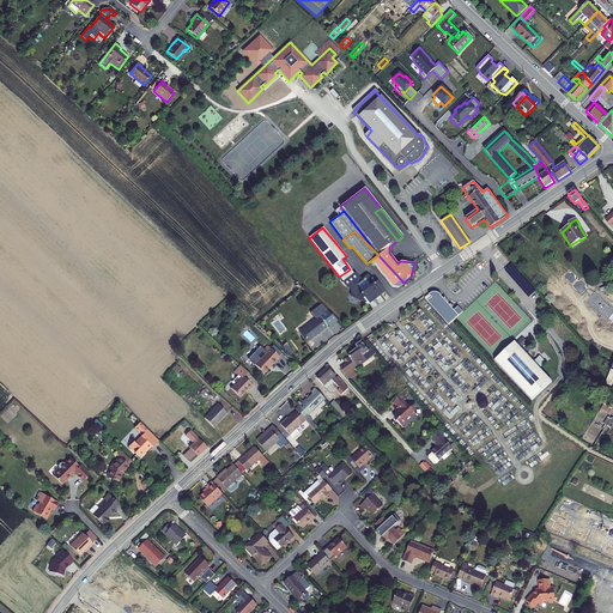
[(399,287),(404,283),(378,255),(366,263),(375,265),(392,286),(399,287)]
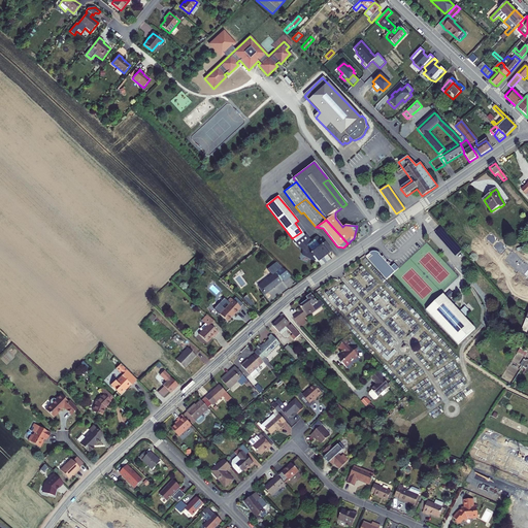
[(304,235),(301,232),(292,238),(295,242),(299,239),(304,235)]
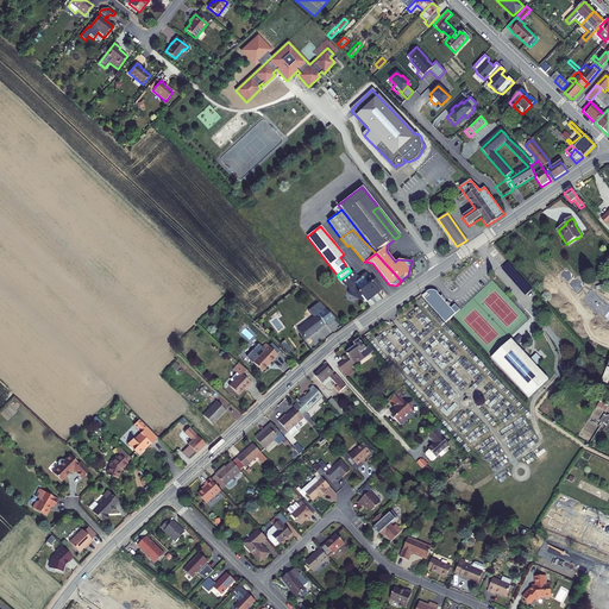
[(365,302),(378,293),(363,272),(358,277),(352,270),(351,271),(345,276),(340,280),(339,280),(343,284),(344,283),(349,288),(346,294),(362,300),(363,300),(365,302)]
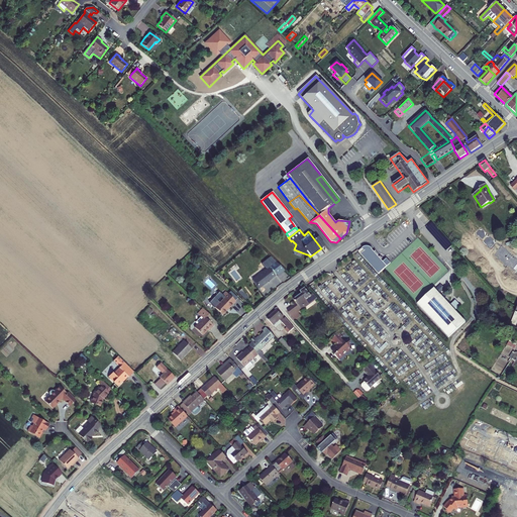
[(308,231),(321,248),(324,245),(317,236),(309,230),(308,231)]
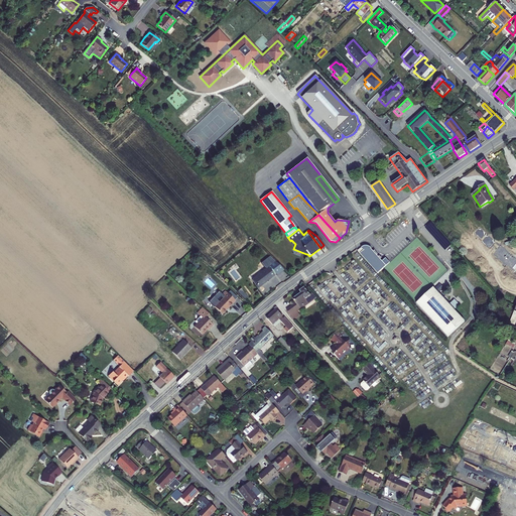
[(365,251),(383,270),(394,260),(390,255),(386,258),(384,256),(385,255),(383,254),(382,254),(381,253),(381,252),(379,248),(377,249),(375,246),(375,245),(373,243),(370,243),(367,243),(362,248),(365,251)]
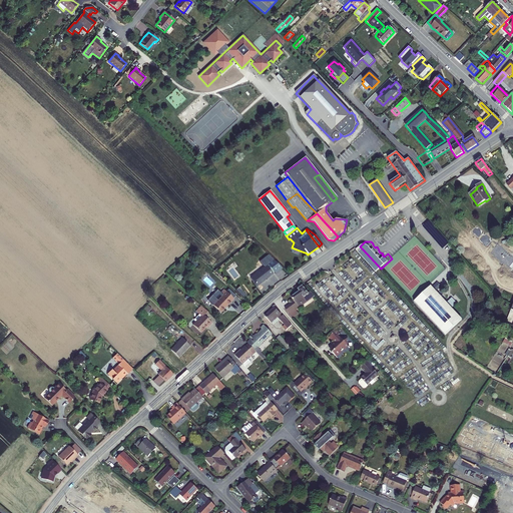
[(275,261),(268,254),(260,262),(264,268),(250,278),(257,286),(270,277),(273,274),(274,273),(275,274),(282,268),(278,264),(275,261)]
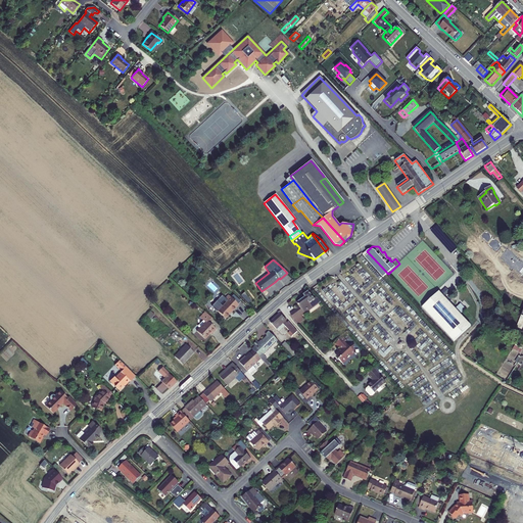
[(441,293),(444,296),(449,291),(445,288),(441,293)]
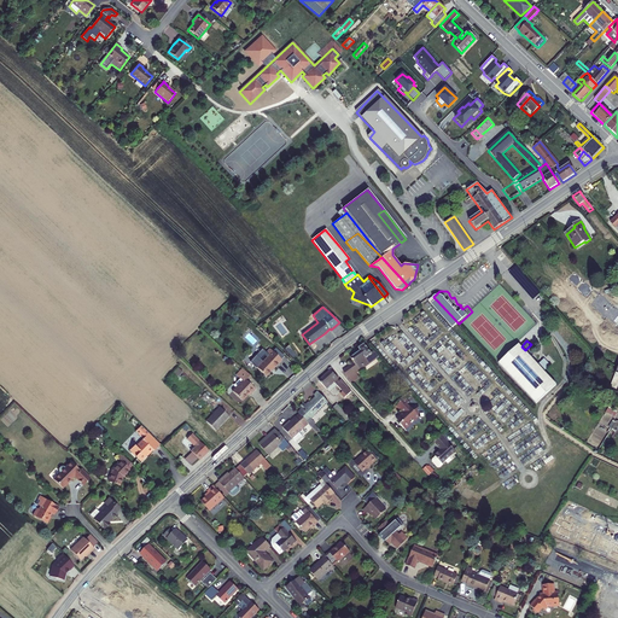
[(295,354),(286,344),(283,348),(291,357),(295,354)]
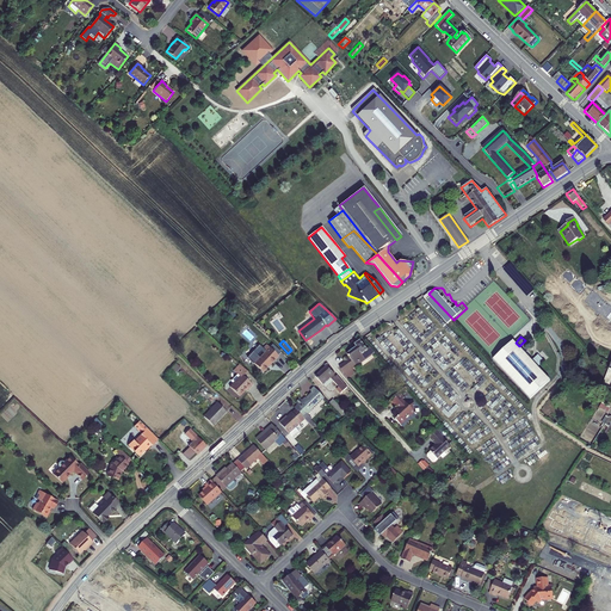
[(350,359),(340,368),(347,377),(355,372),(352,369),(375,353),(370,347),(366,350),(360,341),(355,345),(356,347),(346,355),(350,359)]
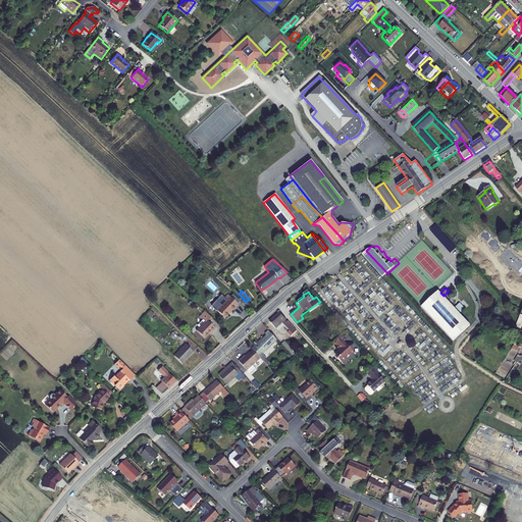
[(421,307),(453,341),(470,325),(438,292),(421,307)]
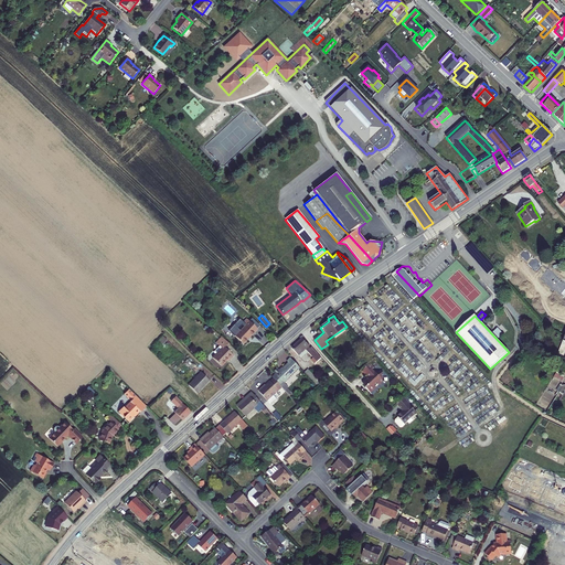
[(252,323),(247,319),(244,323),(240,319),(228,330),(243,344),(257,329),(252,323)]
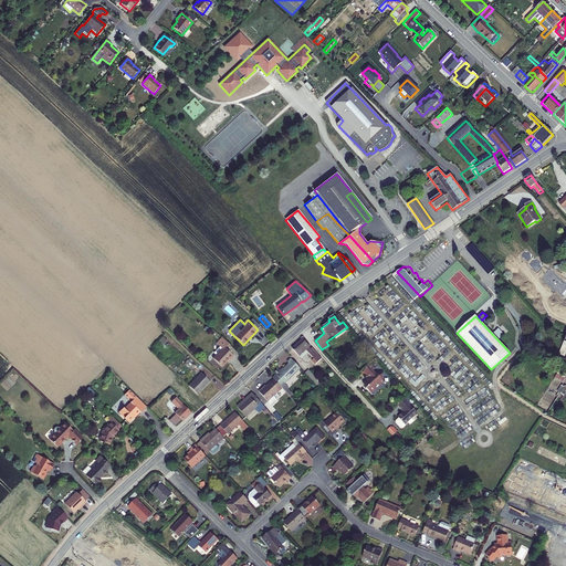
[(212,358),(221,367),(230,359),(233,356),(226,348),(230,345),(222,337),(217,344),(220,347),(215,353),(217,355),(212,358)]
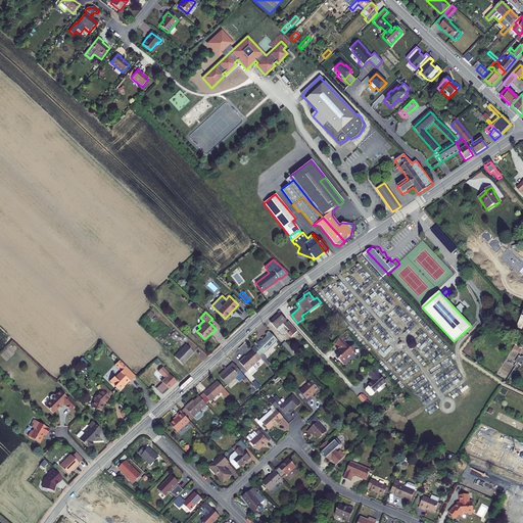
[(298,332),(289,322),(287,323),(286,322),(287,321),(280,314),(270,323),(279,332),(285,326),(290,332),(288,333),(292,337),(298,332)]
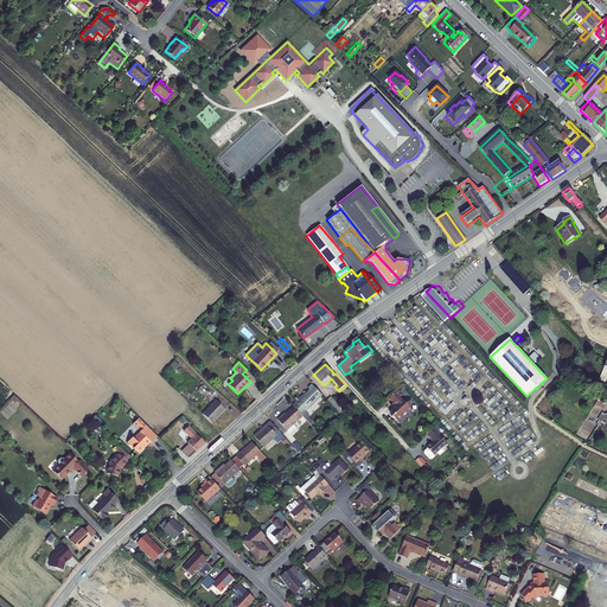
[(323,396),(312,385),(308,389),(310,390),(301,400),(298,397),(294,401),(295,402),(293,406),(294,408),(296,410),(302,416),(306,420),(308,417),(310,416),(306,413),(323,396)]
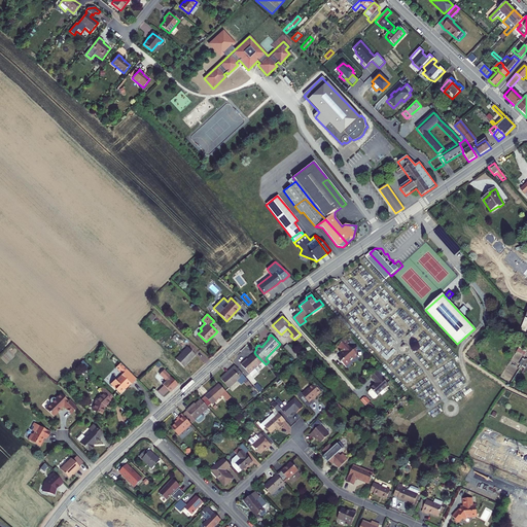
[(345,340),(338,347),(342,350),(343,349),(346,352),(341,357),(342,358),(341,359),(343,361),(342,362),(345,366),(350,361),(350,360),(352,359),(353,357),(354,357),(357,355),(357,347),(350,347),(348,345),(349,344),(345,340)]
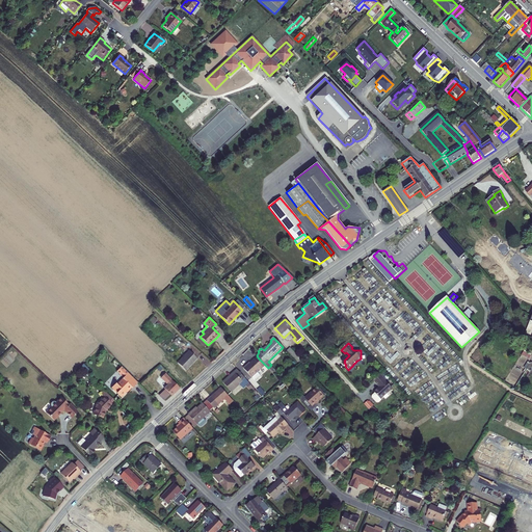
[(290,349),(301,361),(290,348),(290,349)]
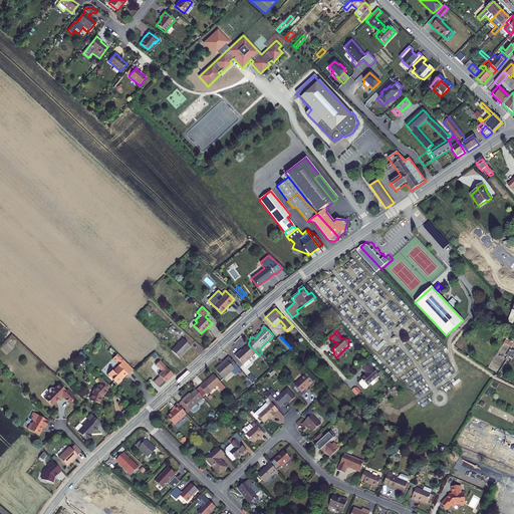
[(288,350),(291,348),(280,337),(277,339),(284,347),(288,350)]
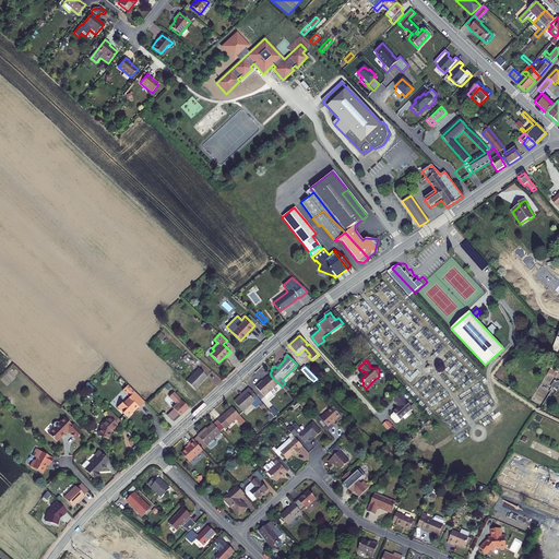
[(199,368),(186,381),(194,389),(206,376),(199,368)]
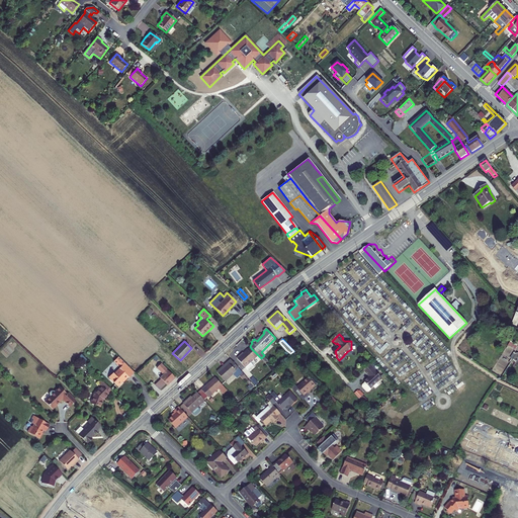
[(250,352),(248,350),(244,354),(238,359),(248,371),(253,367),(250,363),(258,355),(253,350),(250,352)]
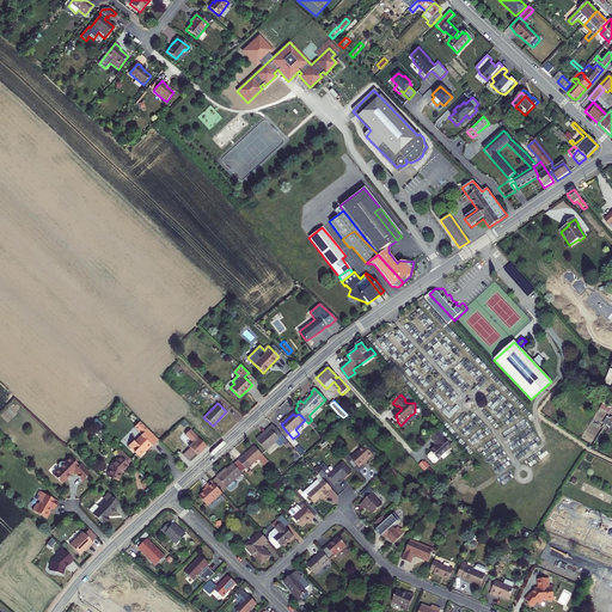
[(287,441),(273,426),(269,429),(270,430),(264,436),(258,441),(267,452),(276,442),(280,447),(283,444),(287,441)]
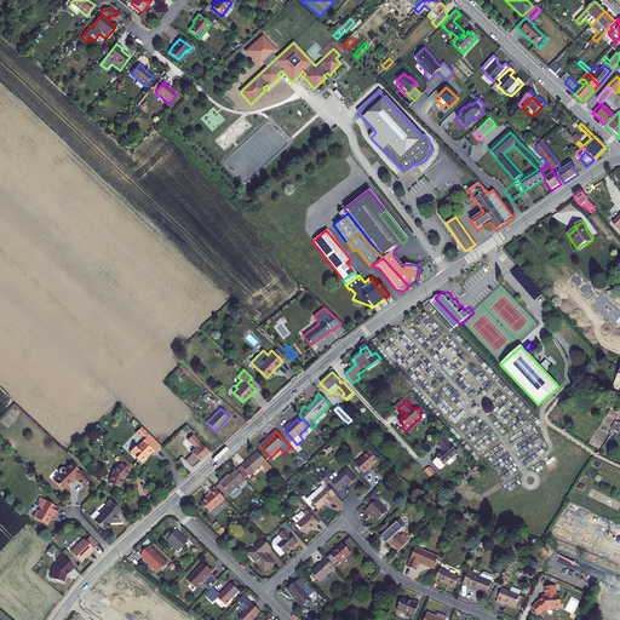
[(136,447),(135,447),(132,449),(131,453),(135,457),(137,457),(137,459),(141,463),(147,457),(147,453),(149,452),(151,453),(153,452),(154,452),(160,446),(149,434),(136,447)]
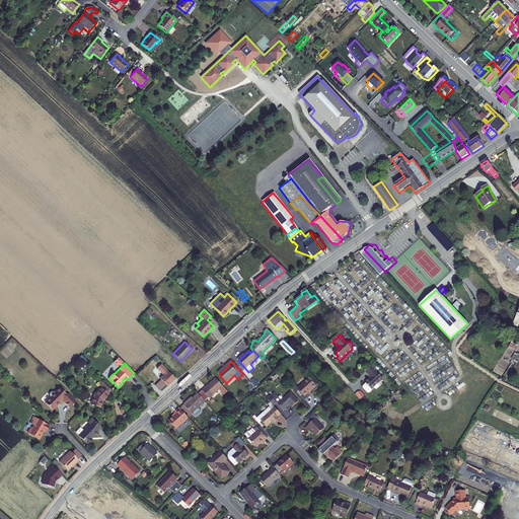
[(159,379),(166,386),(174,378),(161,364),(159,366),(157,368),(156,369),(159,372),(162,376),(160,378),(159,379)]
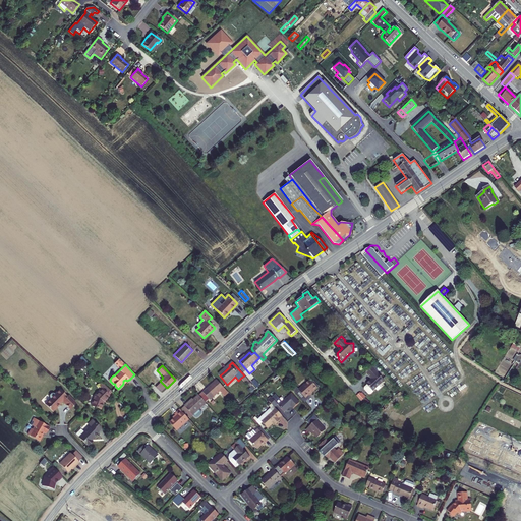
[(384,380),(371,367),(366,371),(372,379),(366,384),(367,386),(364,388),(364,390),(368,395),(370,395),(373,392),(372,391),(384,380)]
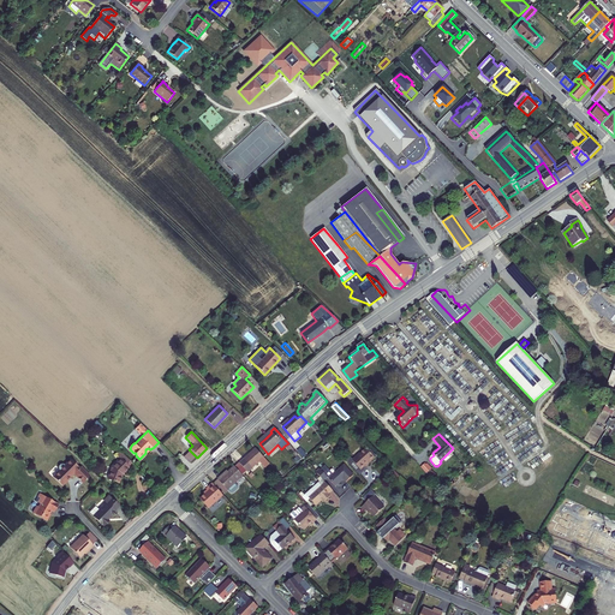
[(365,448),(359,454),(360,455),(357,459),(356,458),(352,461),(362,471),(364,469),(364,467),(375,458),(365,448)]
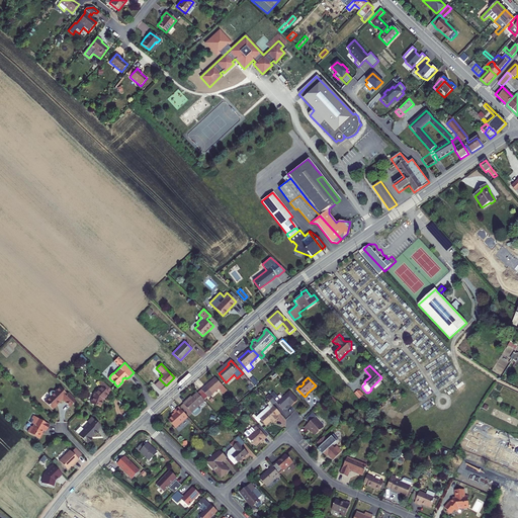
[(163,389),(166,385),(159,378),(156,381),(163,389)]
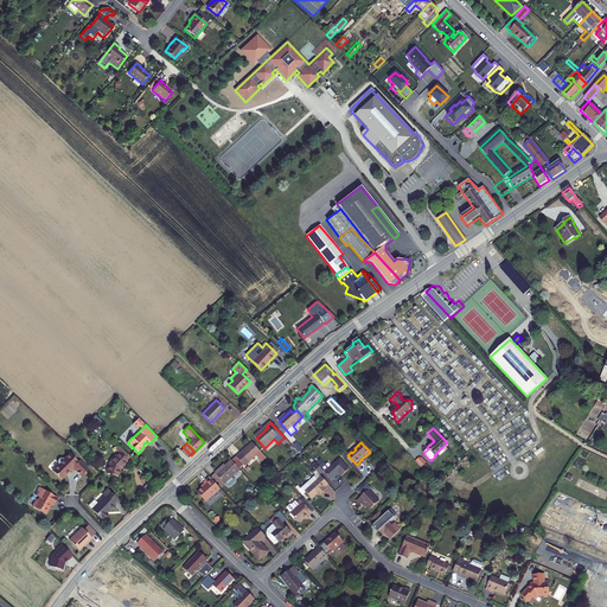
[(261,452),(253,443),(237,458),(244,466),(261,452)]
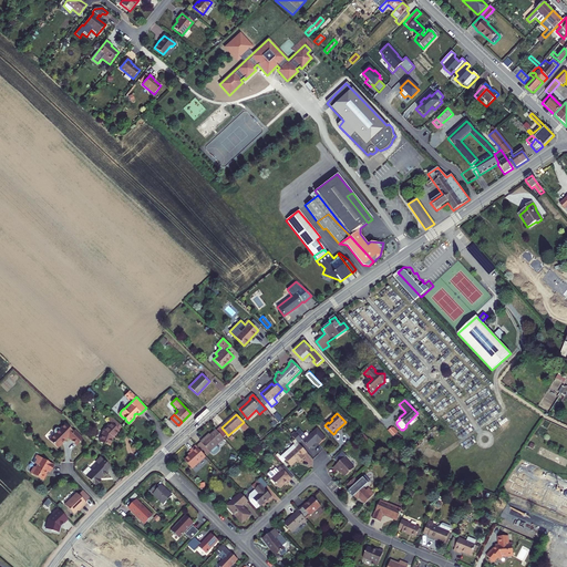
[(109,445),(113,437),(119,432),(117,430),(121,426),(111,416),(107,420),(111,423),(103,431),(99,442),(109,445)]
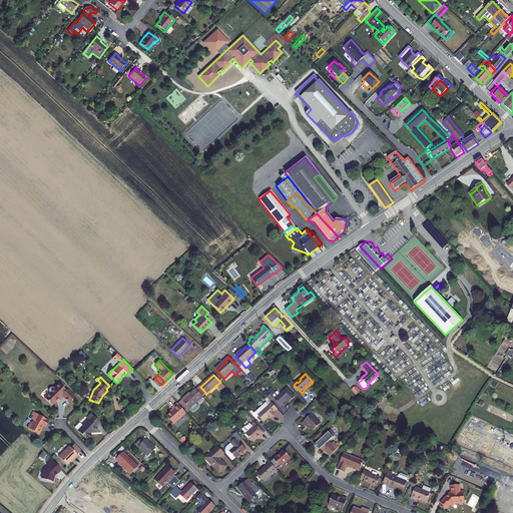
[(62,396),(70,403),(77,396),(69,388),(68,390),(61,382),(56,387),(55,387),(52,387),(49,389),(49,392),(50,393),(45,398),(52,406),(62,396)]
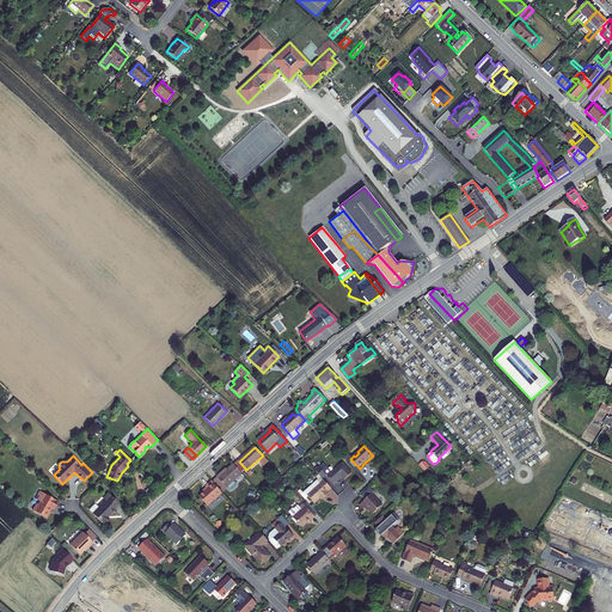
[(424,460),(418,465),(424,471),(429,466),(424,460)]
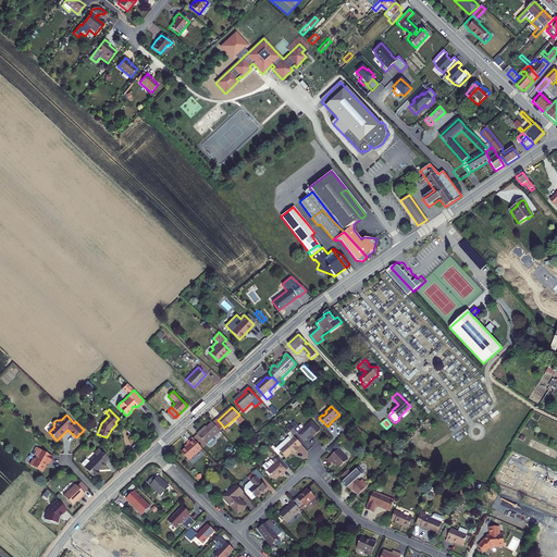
[(298,434),(304,440),(311,434),(313,436),(320,431),(312,421),(298,434)]
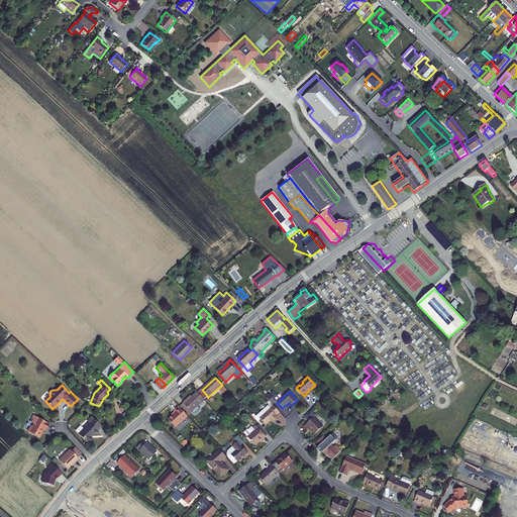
[(204,401),(197,393),(192,397),(187,401),(186,400),(183,403),(183,404),(192,413),(204,401)]
